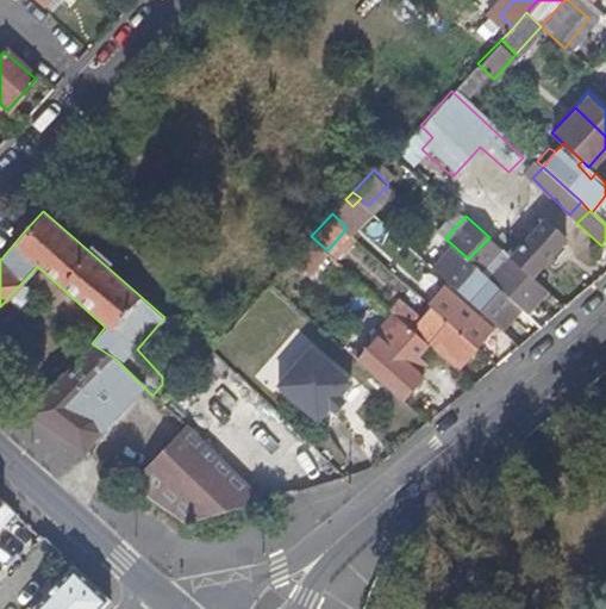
[(531,277),(566,241),(545,222),(532,235),(526,232),(517,243),(501,230),(492,241),(499,247),(531,277)]
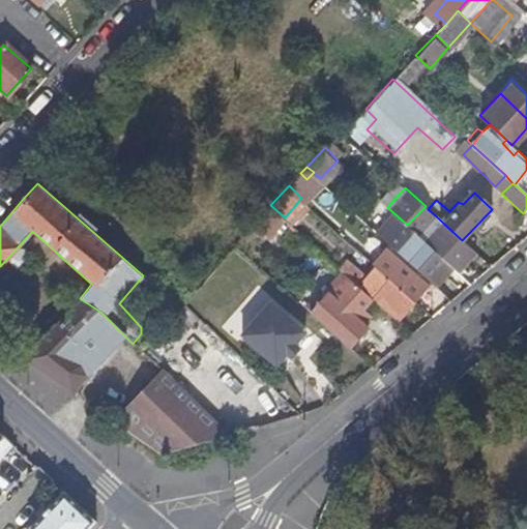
[(293,226),(311,207),(301,198),(285,217),(293,226)]
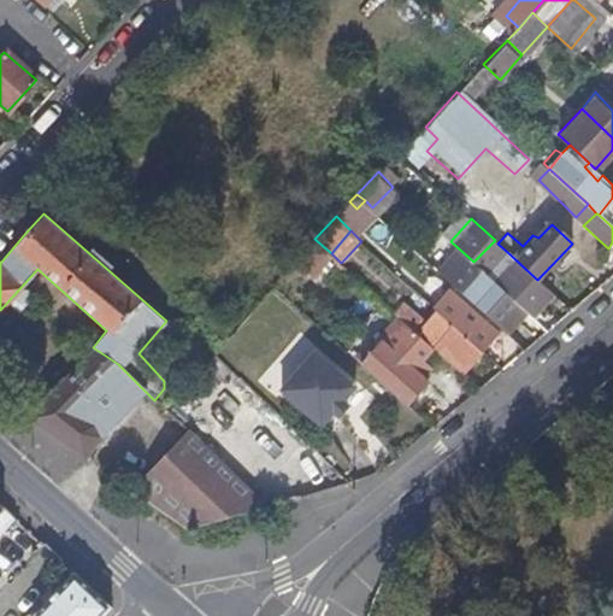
[(310,279),(331,253),(314,239),(292,264),(310,279)]
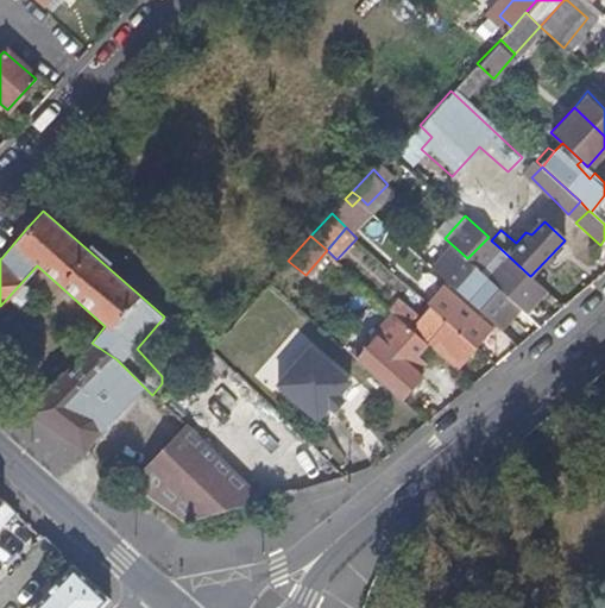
[(468,275),(460,267),(467,258),(466,257),(445,238),(423,258),(446,280),(457,288),(468,275)]
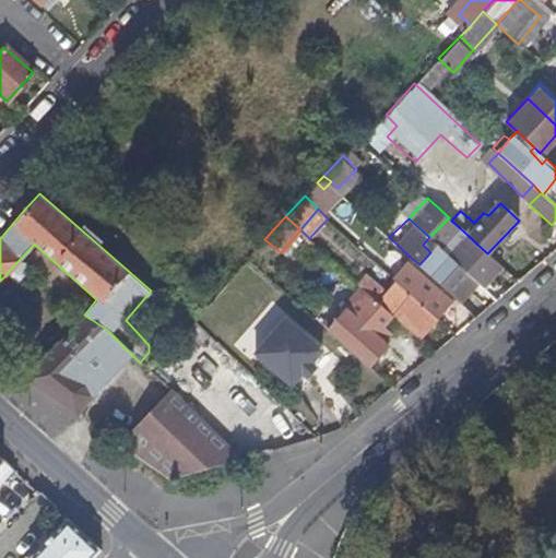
[(500,265),(487,253),(458,226),(439,247),(483,286),(500,265)]
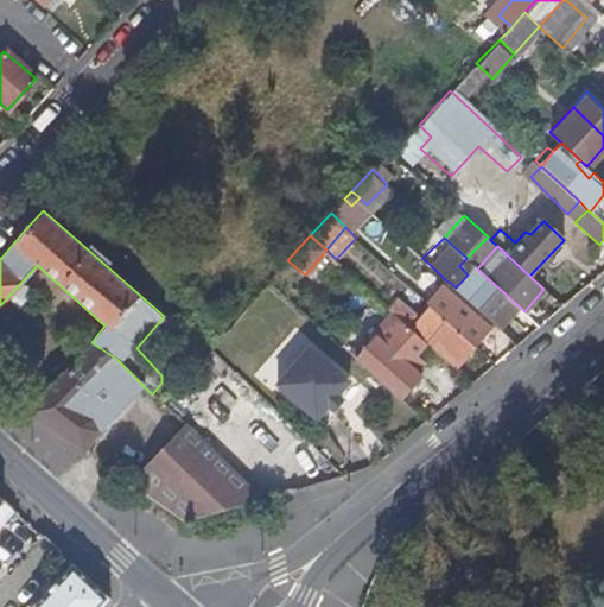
[(534,321),(525,311),(477,269),(468,259),(466,258),(459,266),(468,274),(456,288),(495,326),(504,335),(516,323),(525,329),(534,321)]
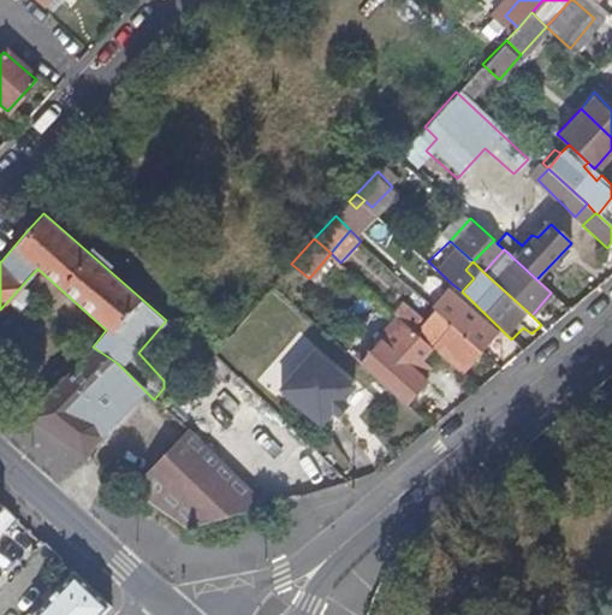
[(501,330),(462,291),(451,283),(431,305),(434,309),(482,353),(501,330)]
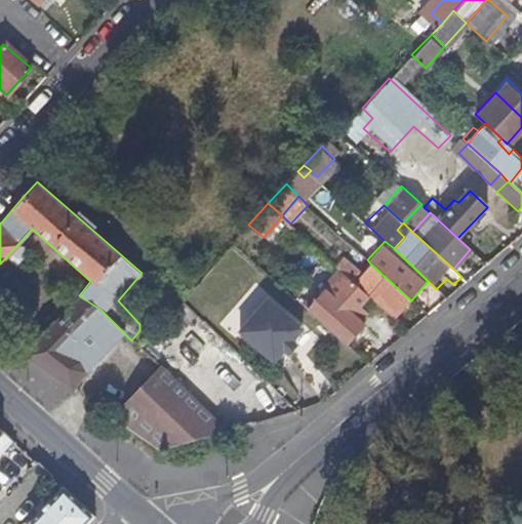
[(363,272),(346,254),(339,260),(359,278),(363,272)]
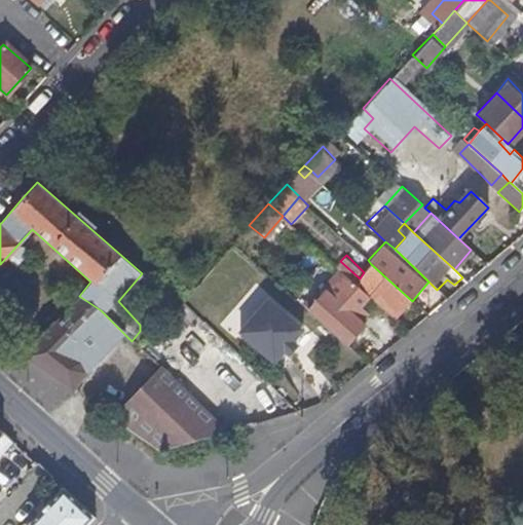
[(412,301),(371,264),(364,272),(360,278),(340,261),(336,266),(339,268),(369,296),(395,320),(412,301)]
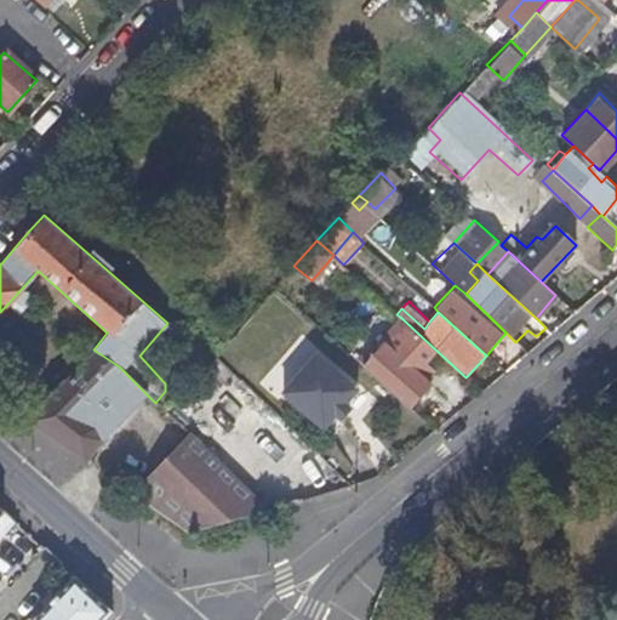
[(426,362),(435,350),(400,317),(380,340),(384,345),(427,382),(435,370),(426,362)]
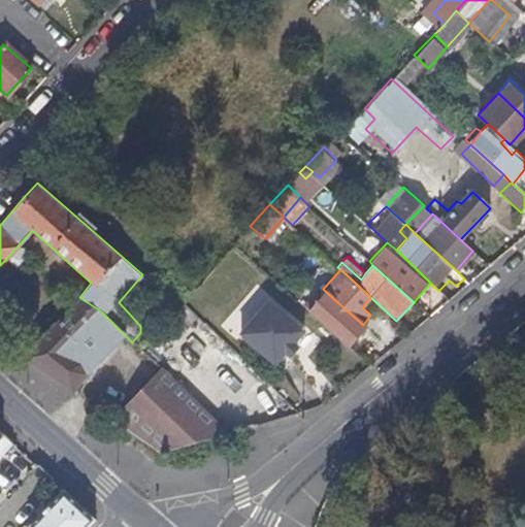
[(363,325),(327,293),(308,311),(349,347),(366,328),(363,325)]
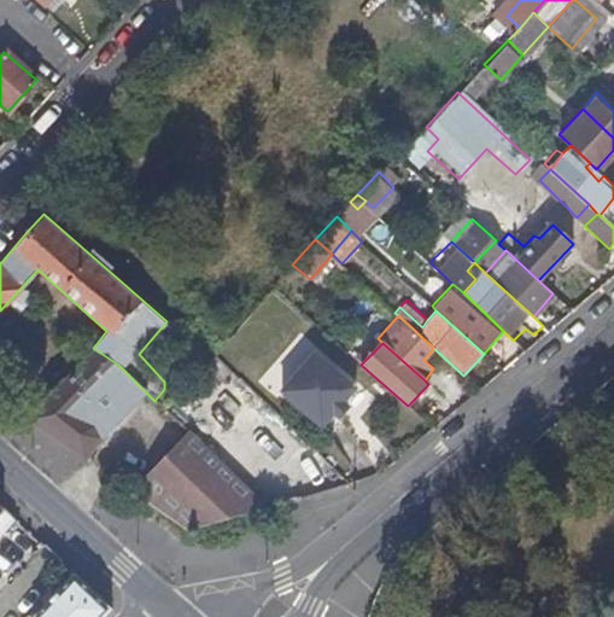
[(83,459),(144,390),(118,365),(93,348),(24,418),(83,459)]
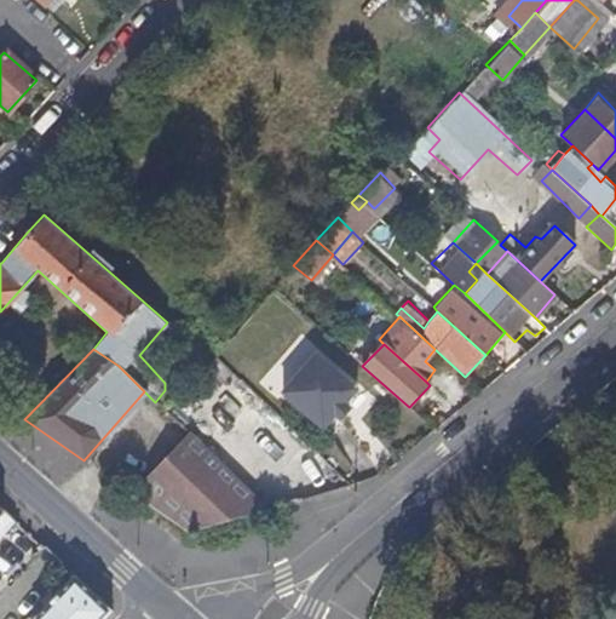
[(344,406),(357,390),(315,355),(282,394),(323,430),(335,417),(344,406)]
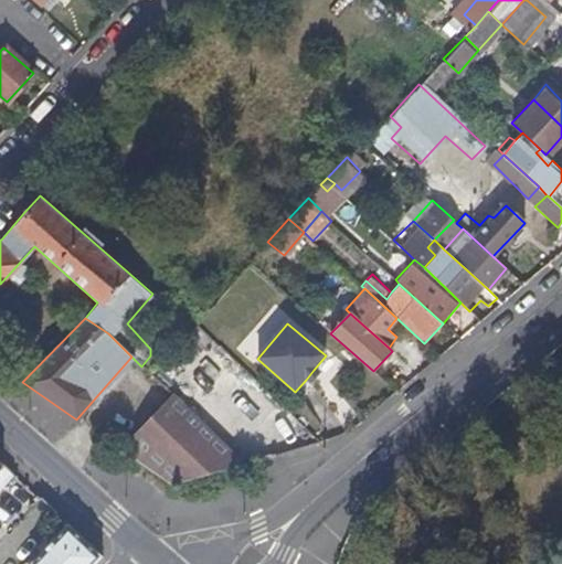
[(310,383),(319,373),(314,370),(306,380),(310,383)]
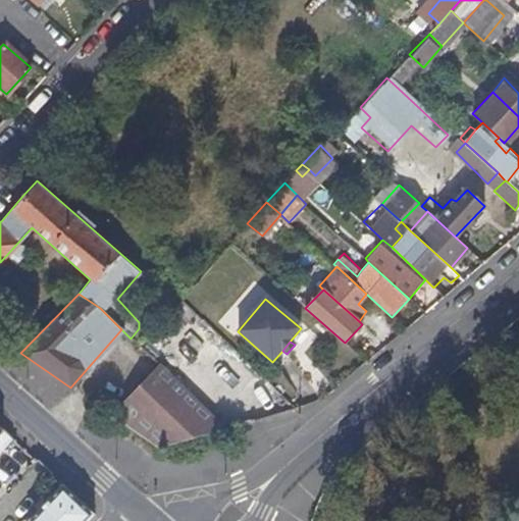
[(226,429),(160,366),(111,416),(159,450),(226,429)]
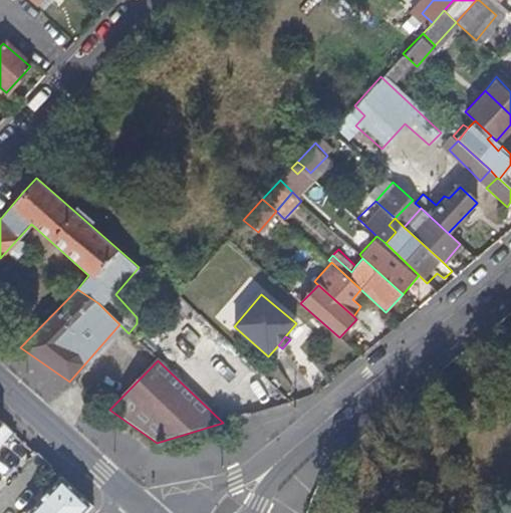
[(0,450),(14,434),(12,432),(0,421),(0,450)]
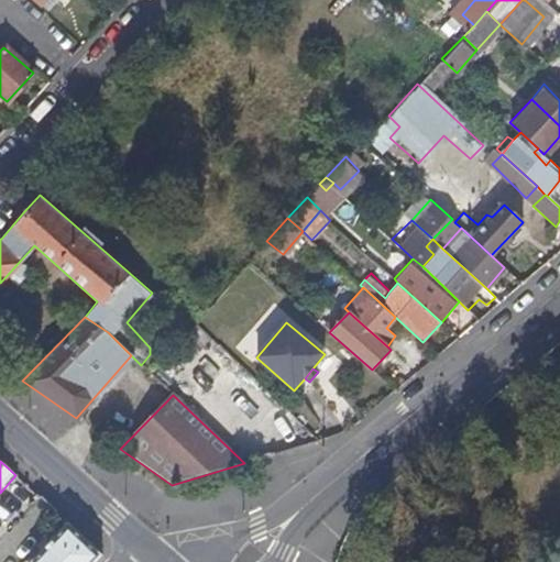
[(96,561),(102,557),(86,540),(67,524),(30,561),(96,561)]
